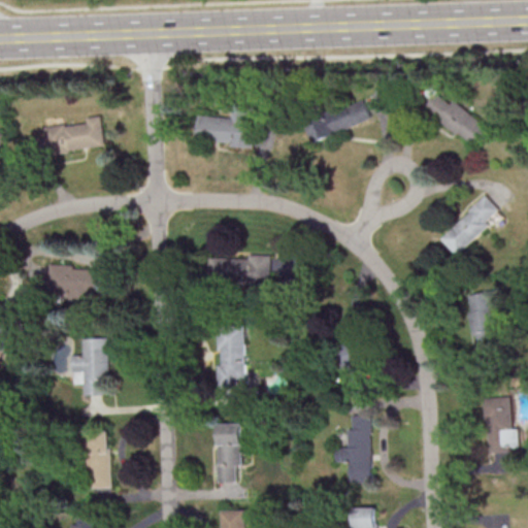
[(468,147),(489,127),(457,96),(451,103),(439,92),(426,105),(468,147)]
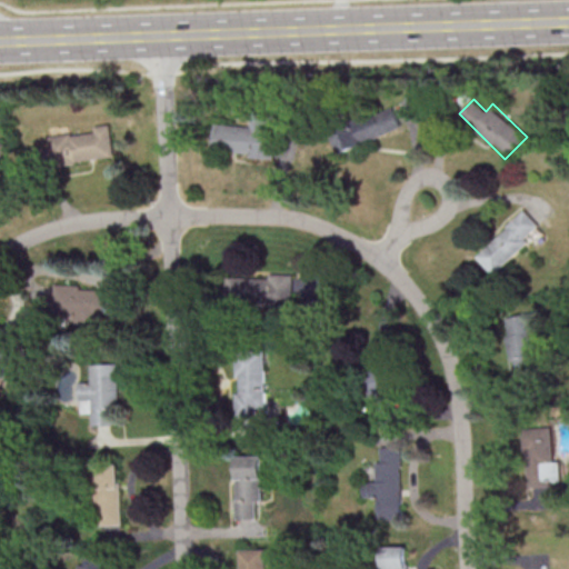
[(400,129),(392,107),(330,128),(338,151),(400,129)]
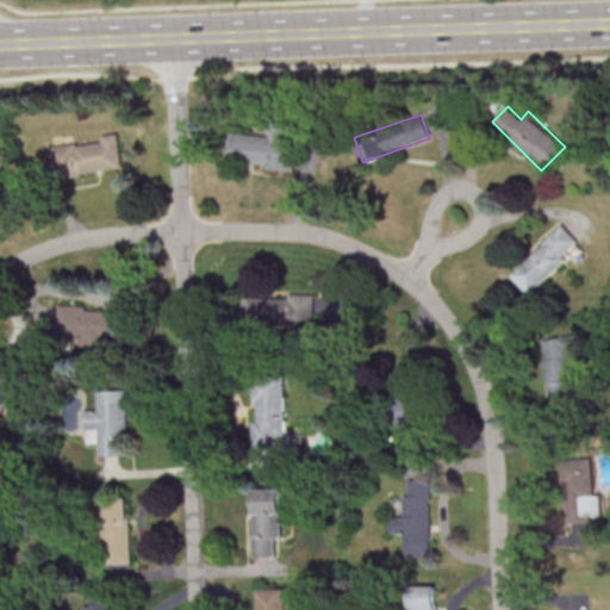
[(229,134),(228,161),(268,162),(267,169),(292,170),(293,130),(267,129),(267,135),(229,134)]
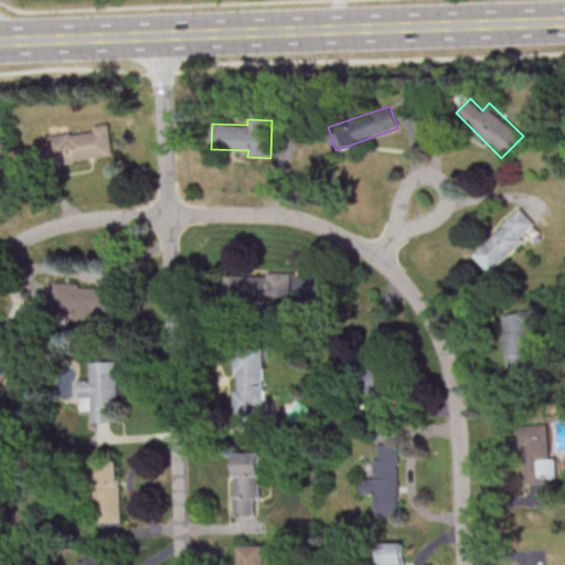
[(113,157),(108,123),(93,125),(94,130),(49,135),(52,163),(113,157)]
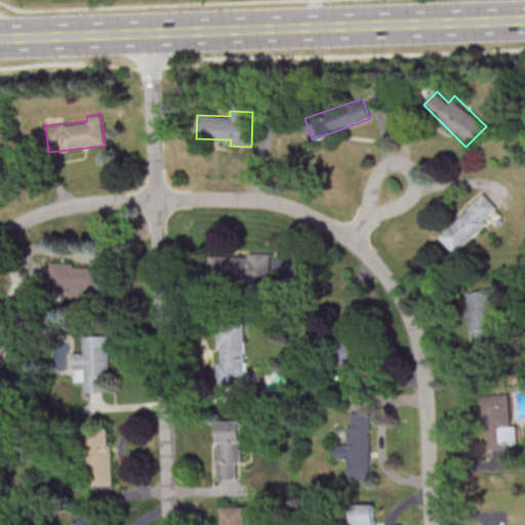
[(440,237),(468,210),(467,209),(482,194),(495,208),(483,220),(486,224),(455,253),(440,237)]
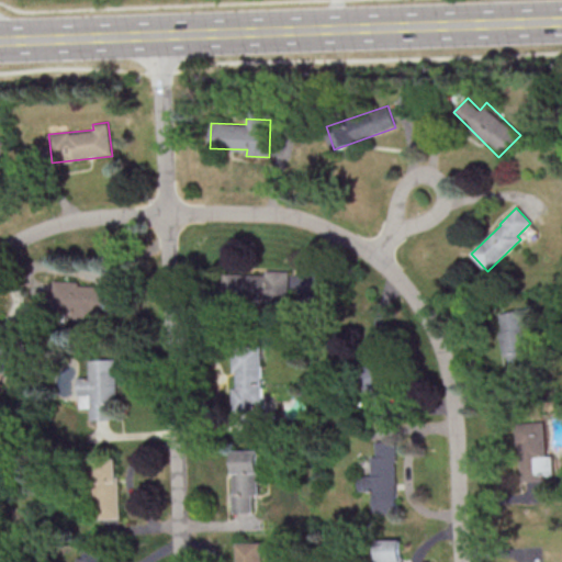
[(289,303),(289,270),(265,270),(265,273),(223,274),(223,304),(289,303)]
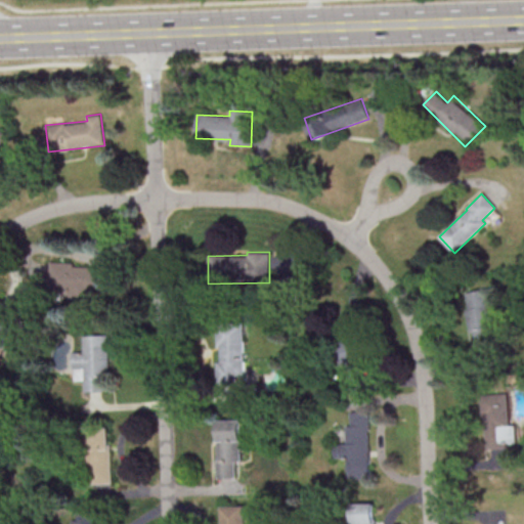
[(105,265),(49,263),(48,287),(66,288),(66,299),(103,301),(105,265)]
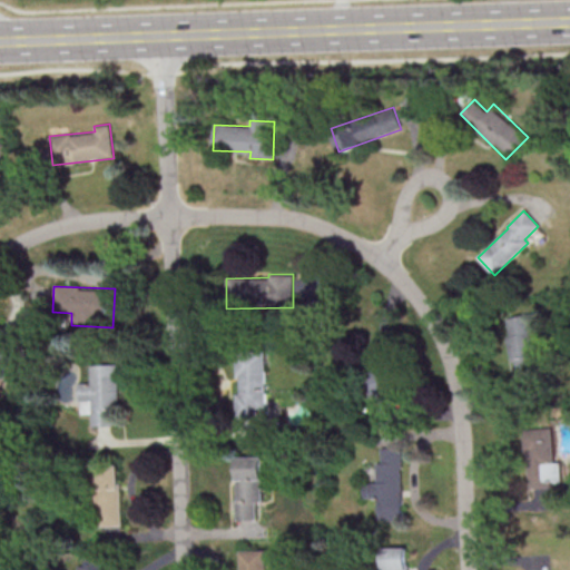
[(511,377),(538,376),(536,314),(509,315),(511,377)]
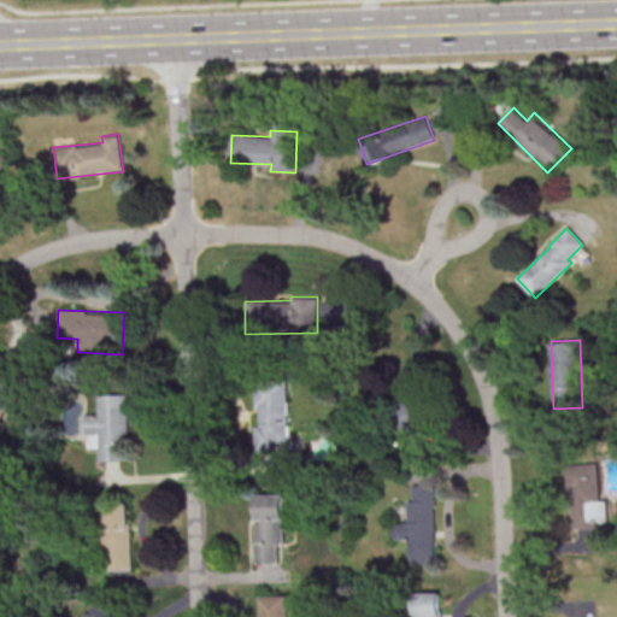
[(256,380),(288,380),(289,441),(280,441),(280,452),(257,452),(256,427),(260,427),(260,409),(256,409),(256,380)]
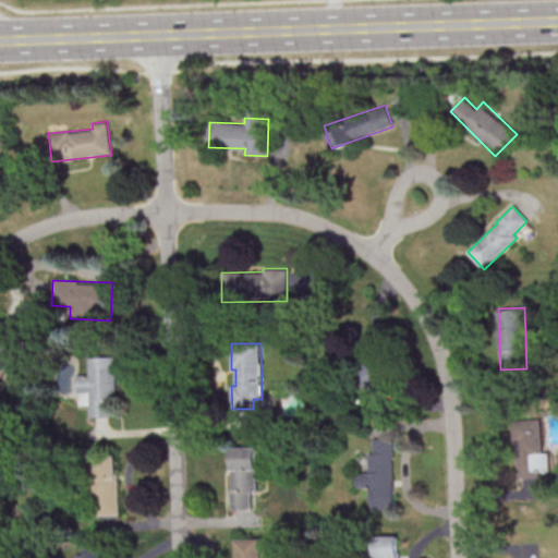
[(87,356),(88,374),(76,374),(77,404),(88,404),(89,416),(117,416),(114,355),(87,356)]
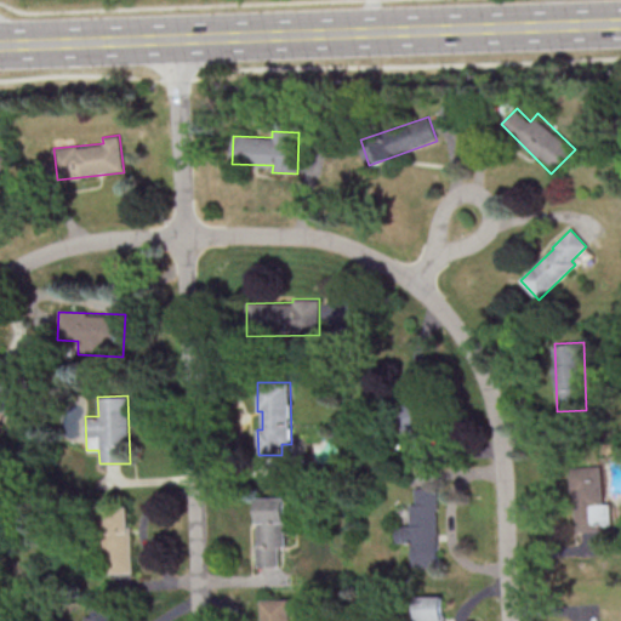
[(570,469),(600,467),(604,505),(611,503),(613,524),(602,525),(603,531),(579,534),(575,495),(573,495),(570,469)]
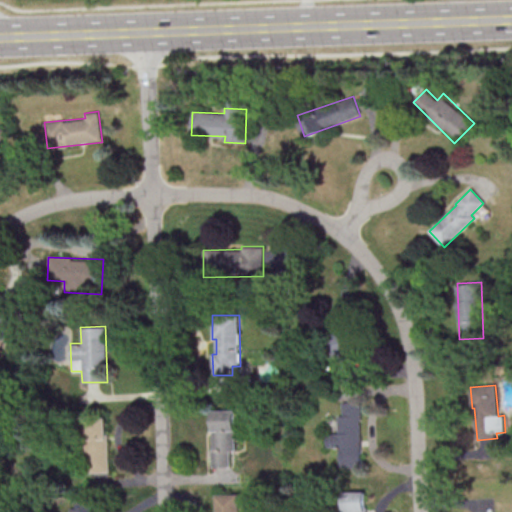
[(362,466),(361,401),(342,402),(342,415),(338,415),(338,433),(327,433),(327,447),(341,447),(341,467),(362,466)]
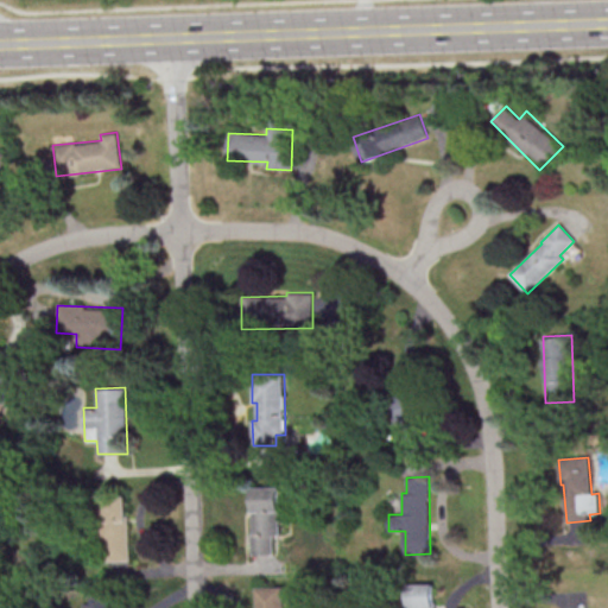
[(280,487),(252,487),(253,555),(274,553),(274,536),(280,536),(280,487)]
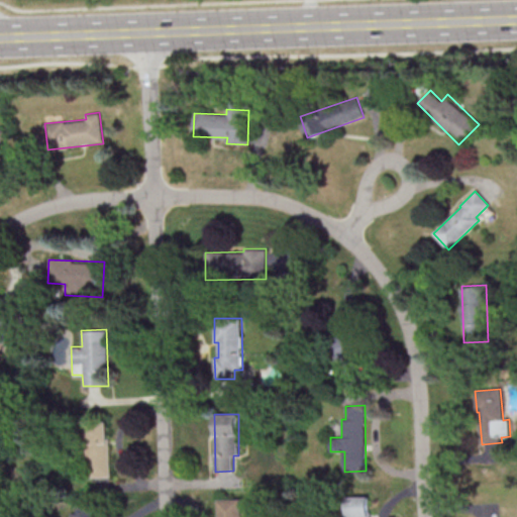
[(109,477),(108,421),(86,421),(87,477),(109,477)]
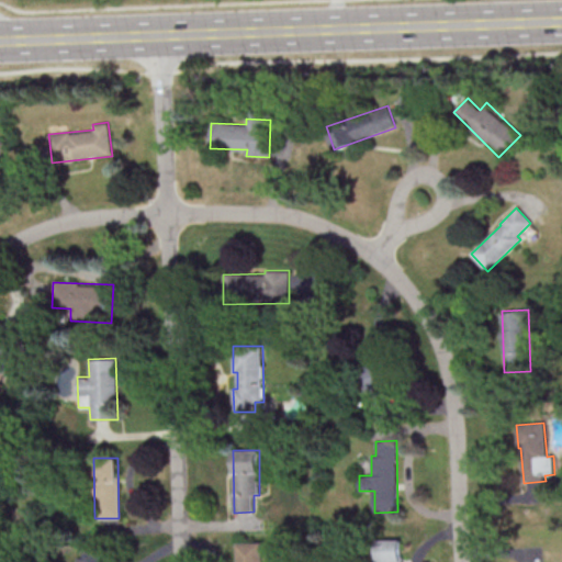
[(378,561),(378,541),(402,540),(403,561),(405,561),(378,561)]
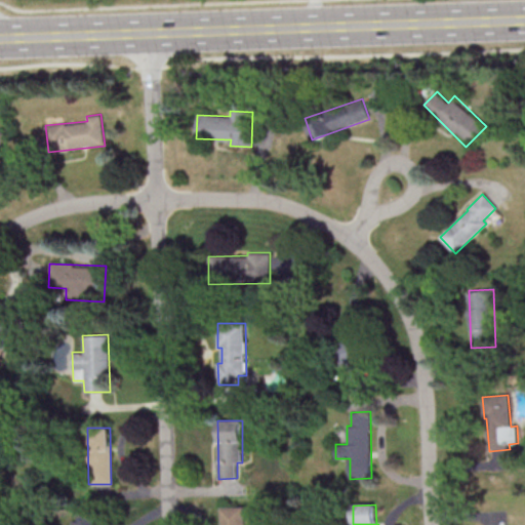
[(247,508),(247,524),(223,524),(223,509),(247,508)]
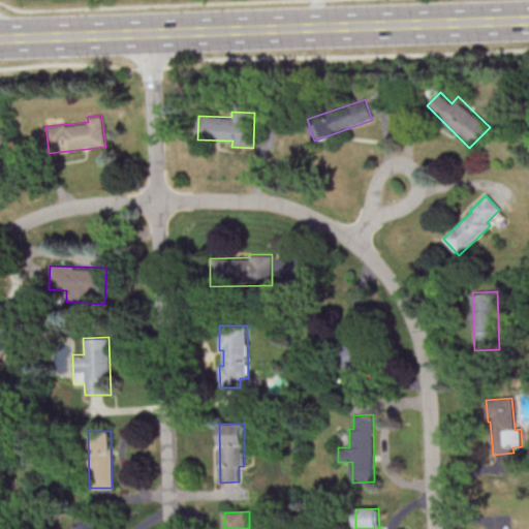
[(80,528),(80,521),(106,520),(106,528),(80,528)]
